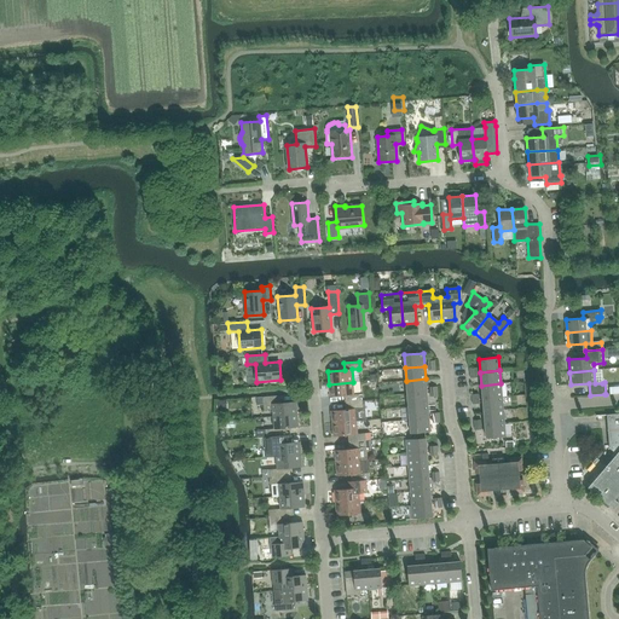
[(377,374),(363,374),(363,386),(379,385),(377,374)]
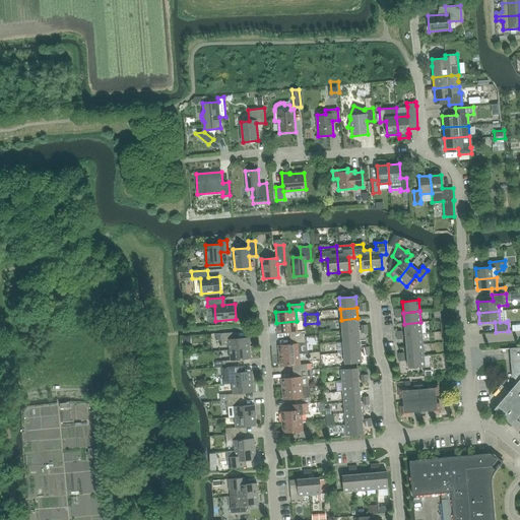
[(342,331),(359,329),(358,318),(341,320),(342,331)]
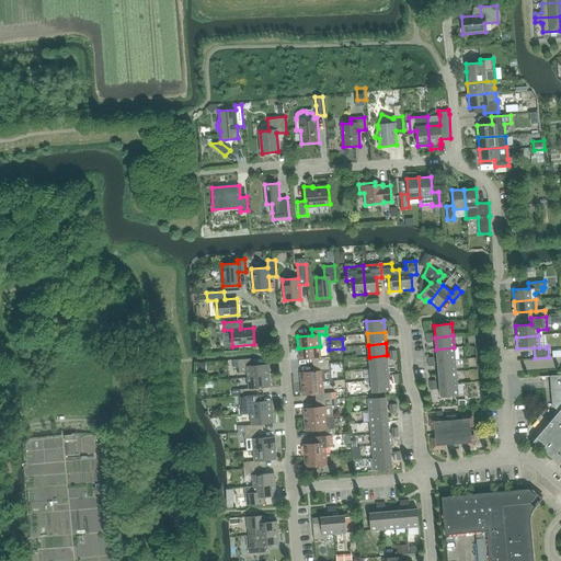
[(320,346),(298,348),(299,359),(315,358),(315,365),(329,364),(328,357),(321,357),(320,346)]
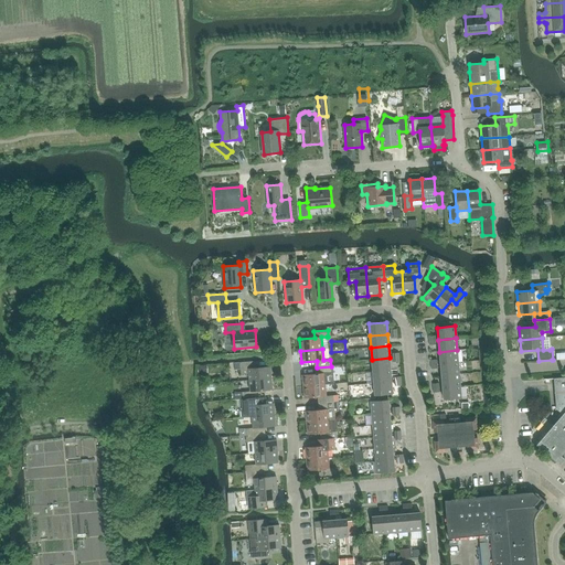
[(440,364),(458,362),(457,350),(439,352),(440,364)]
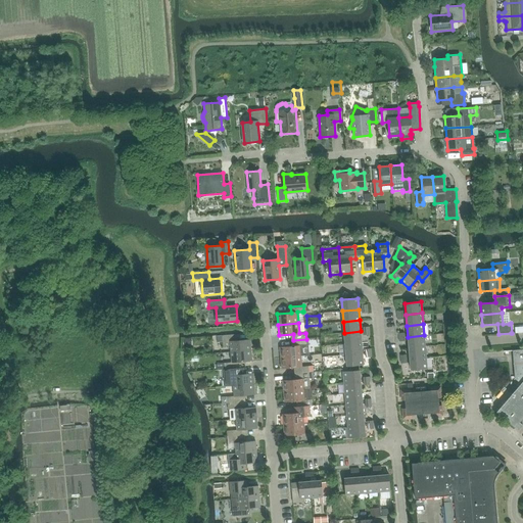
[(345,344),(362,342),(361,331),(344,333),(345,344)]
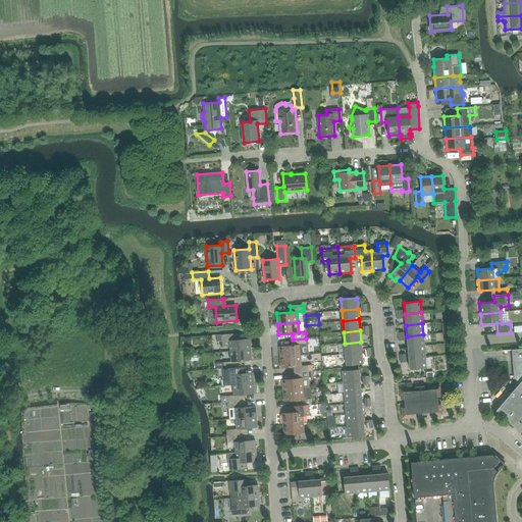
[(251,350),(250,338),(240,340),(240,333),(221,334),(221,335),(217,335),(217,342),(221,342),(222,347),(229,346),(230,351),(251,350)]
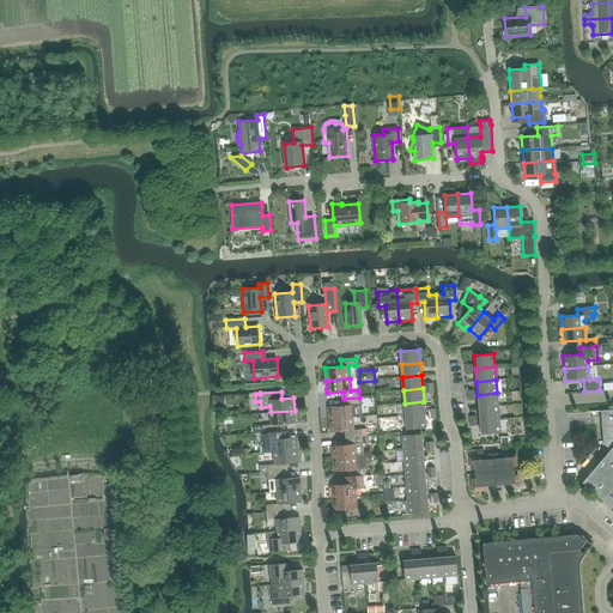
[(479,407),(498,406),(497,393),(478,395),(479,407)]
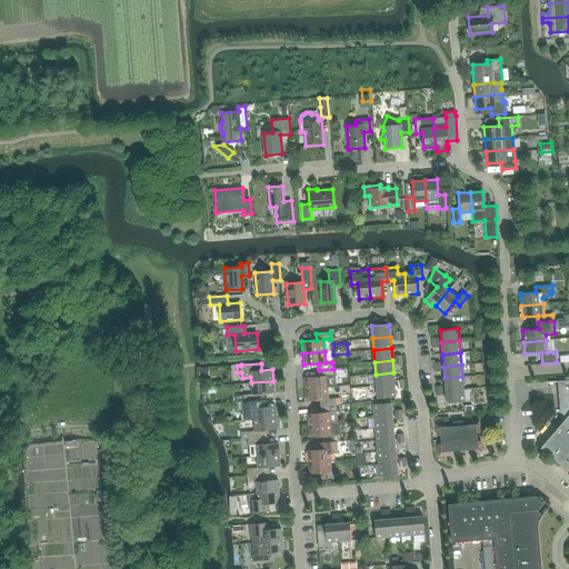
[(320,377),(305,378),(306,389),(328,387),(327,376),(333,376),(333,369),(319,370),(320,377)]
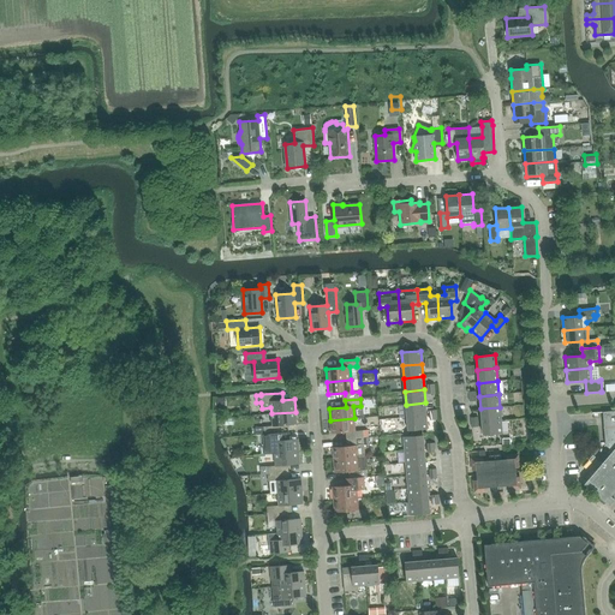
[(407,418),(427,416),(425,402),(406,405),(407,418)]
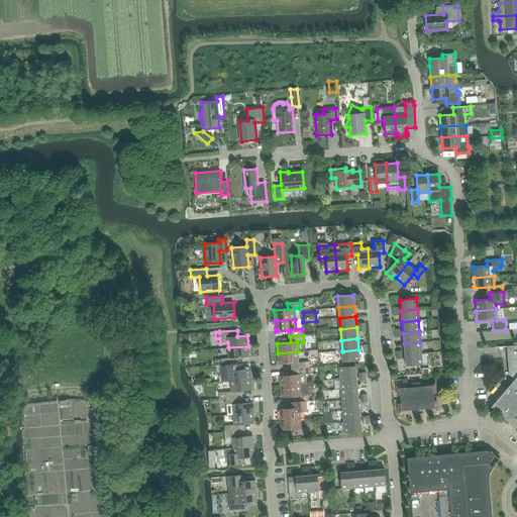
[(405,354),(421,353),(420,342),(404,343),(405,354)]
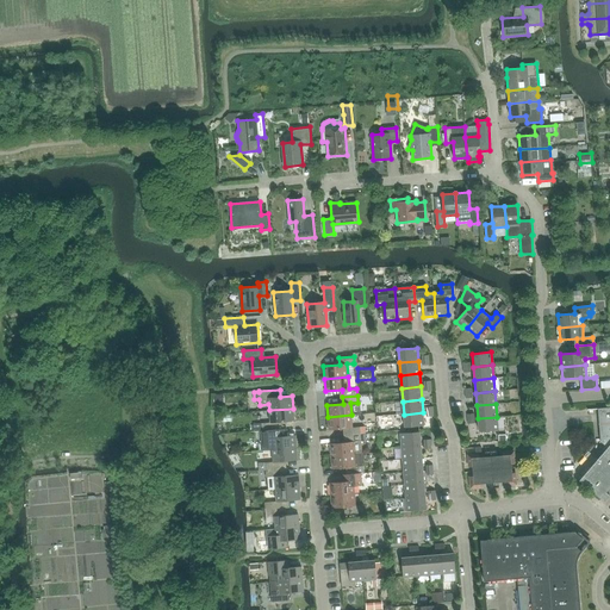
[(609,408),(597,409),(601,439),(609,437),(609,408)]
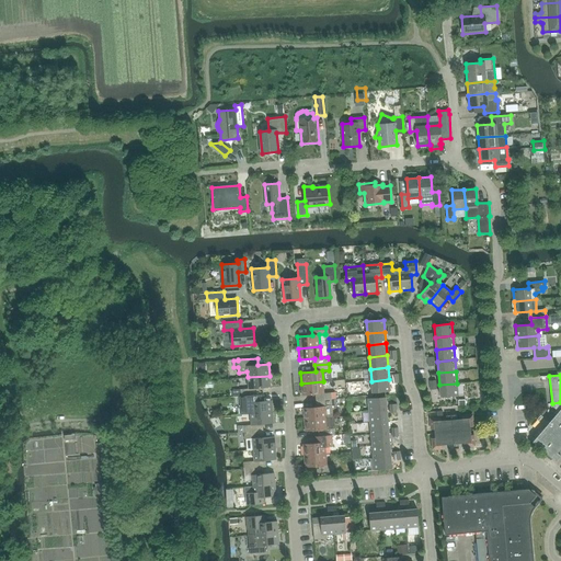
[(261,395),(260,388),(271,387),(270,376),(248,377),(249,389),(240,389),(240,390),(236,390),(236,397),(241,396),(261,395)]
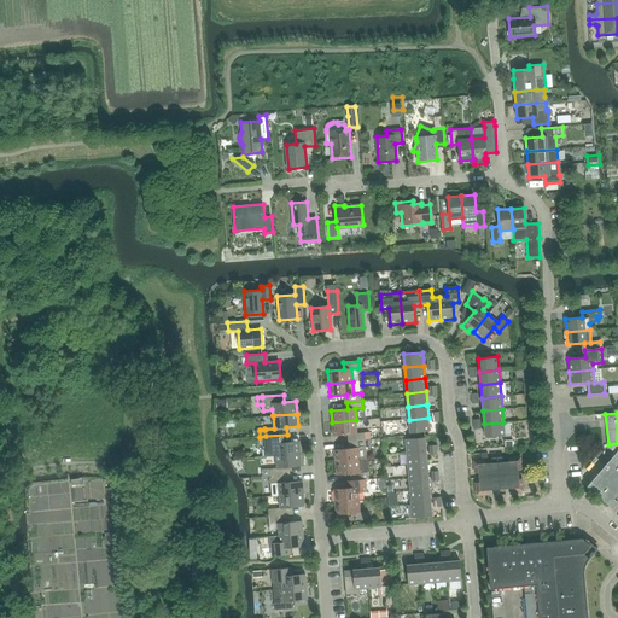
[(429,418),(409,420),(410,433),(430,431),(429,418)]
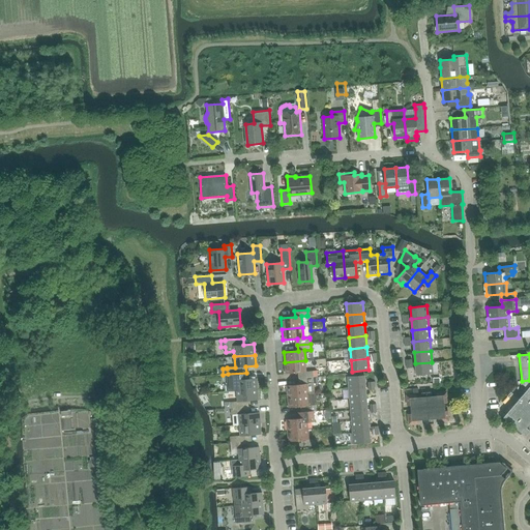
[(305,360),(285,362),(286,374),(300,373),(300,378),(314,377),(318,377),(317,371),(305,372),(305,360)]
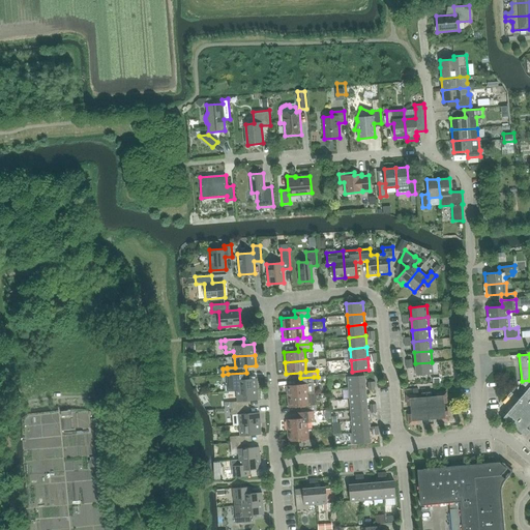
[(432,362),(415,363),(416,375),(433,374),(432,362)]
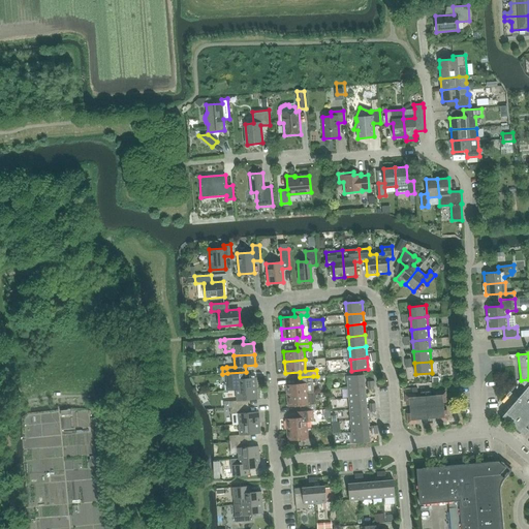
[(256,389),(256,377),(250,378),(249,375),(246,375),(246,372),(227,373),(227,380),(228,391),(236,390),(256,389)]
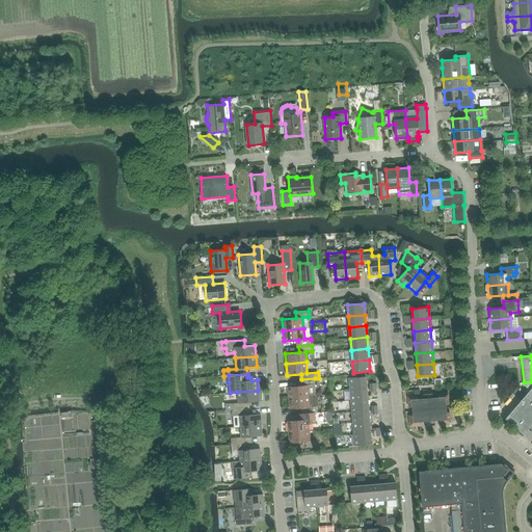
[(350,389),(367,388),(366,376),(349,378),(350,389)]
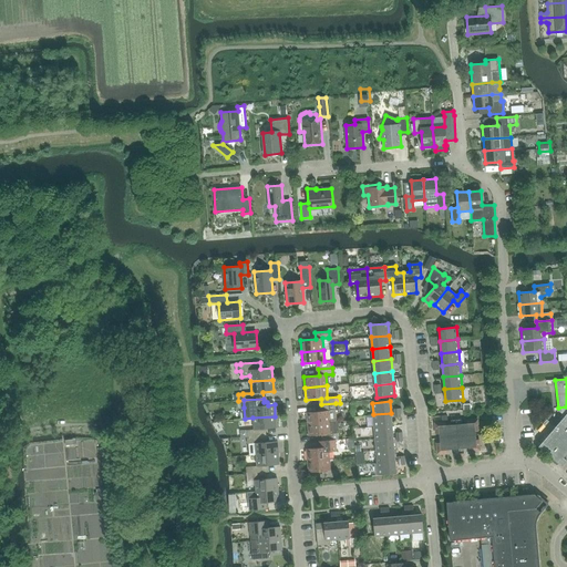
[(322,411),(307,412),(308,424),(337,422),(336,403),(321,404),(322,411)]
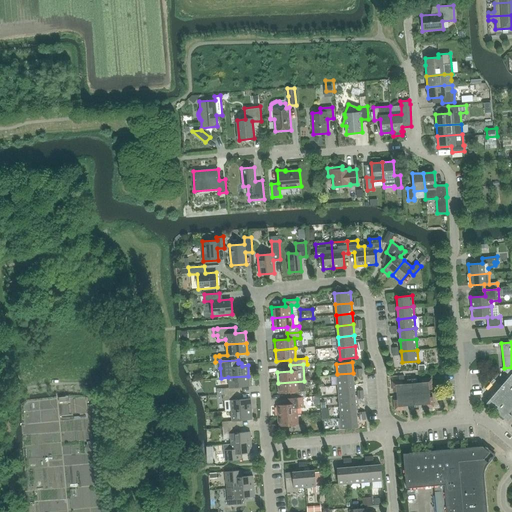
[(510,376),(486,403),(487,404),(504,419),(507,421),(511,416),(511,415),(509,413),(511,409),(511,367),(504,368),(504,371),(510,376)]
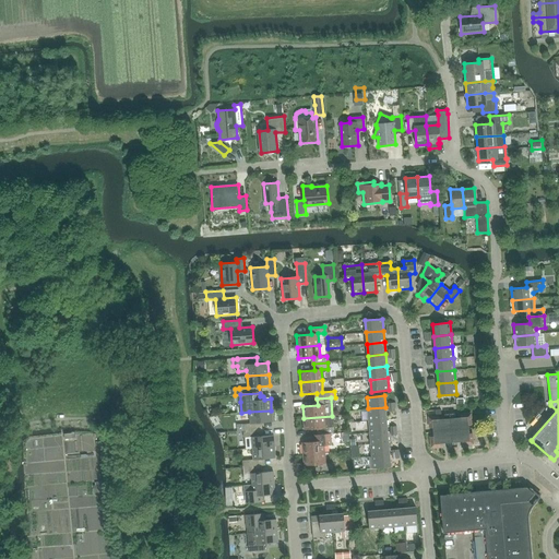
[(369,420),(387,419),(385,407),(368,408),(369,420)]
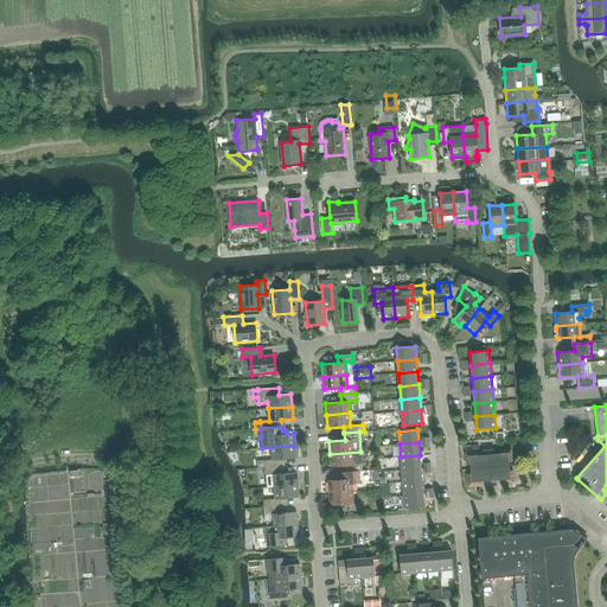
[(285,466),(285,459),(295,458),(294,446),(270,447),(272,460),(263,460),(263,461),(257,461),(257,468),(263,467),(285,466)]
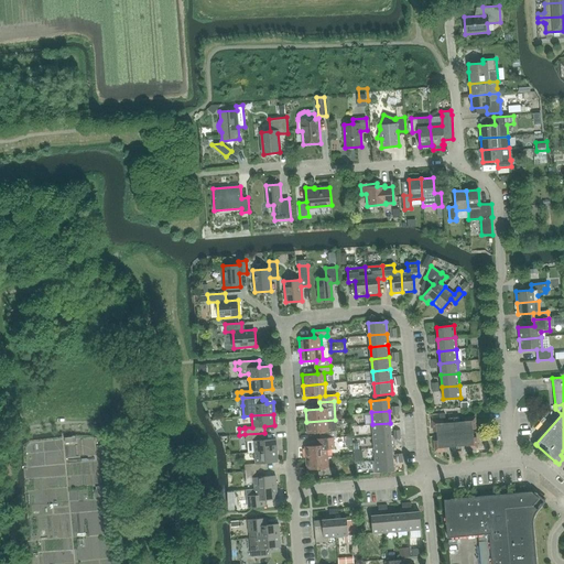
[(436,432),(436,436),(437,441),(434,441),(435,451),(446,449),(445,447),(451,447),(452,454),(462,454),(461,446),(466,445),(466,448),(477,447),(476,437),(474,437),(473,429),(475,429),(475,418),(464,419),(464,421),(458,422),(458,414),(448,415),(448,423),(444,423),(443,421),(433,421),(434,432),(436,432)]
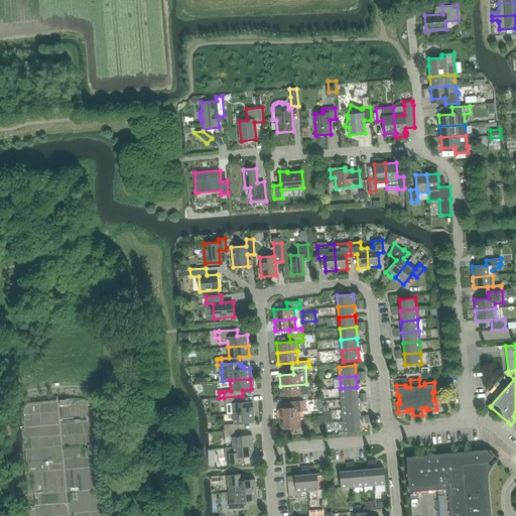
[(306,384),(280,386),(280,396),(294,395),(295,401),(305,400),(307,400),(307,394),(306,384)]
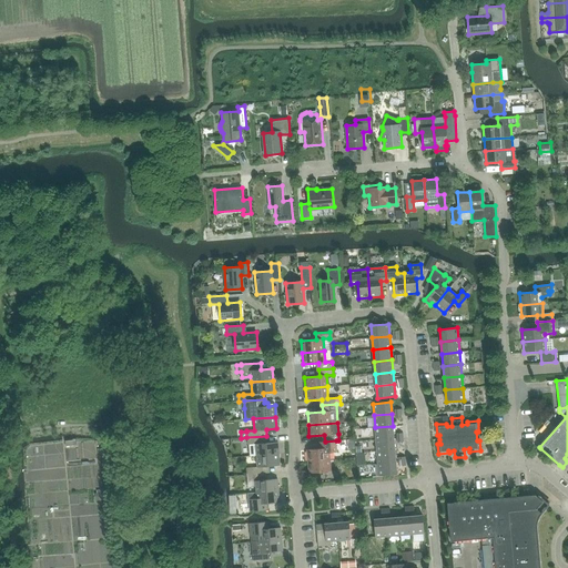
[(376,439),(394,438),(393,426),(375,427),(376,439)]
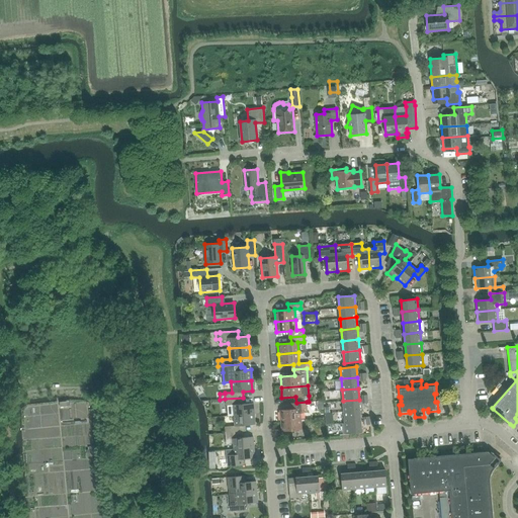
[(234,415),(254,414),(253,403),(244,404),(243,398),(225,399),(226,406),(227,406),(229,416),(234,415)]
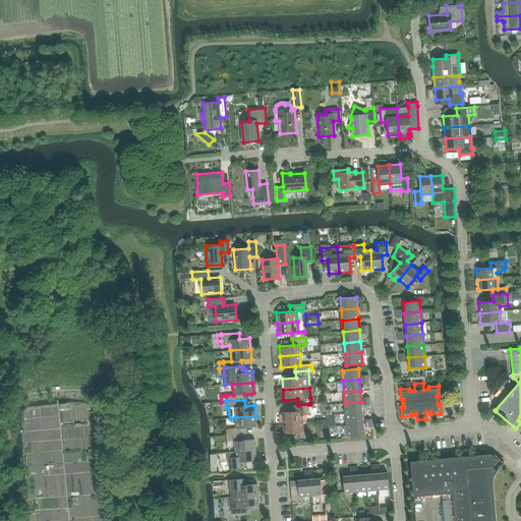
[(346,414),(362,413),(361,402),(345,403),(346,414)]
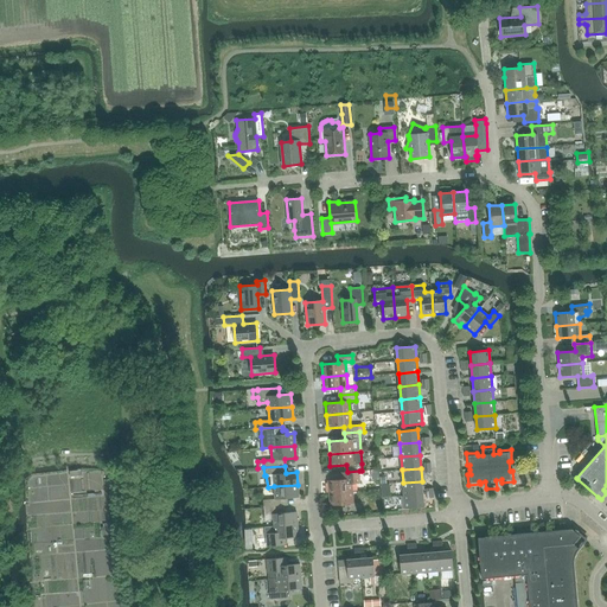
[(345,479),(328,480),(328,493),(352,491),(352,484),(360,484),(359,478),(359,471),(347,472),(344,472),(345,479)]
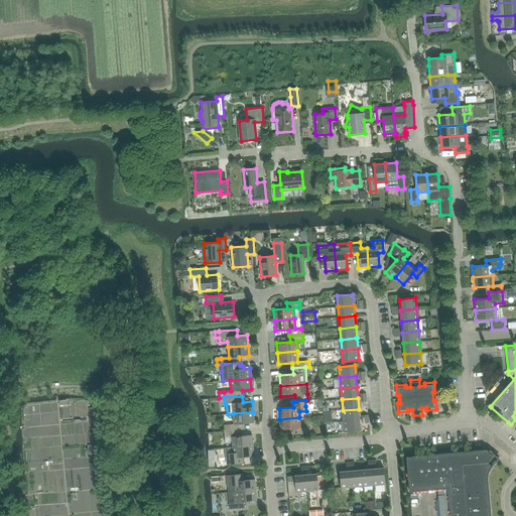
[(343,421),(360,420),(359,409),(343,410),(343,421)]
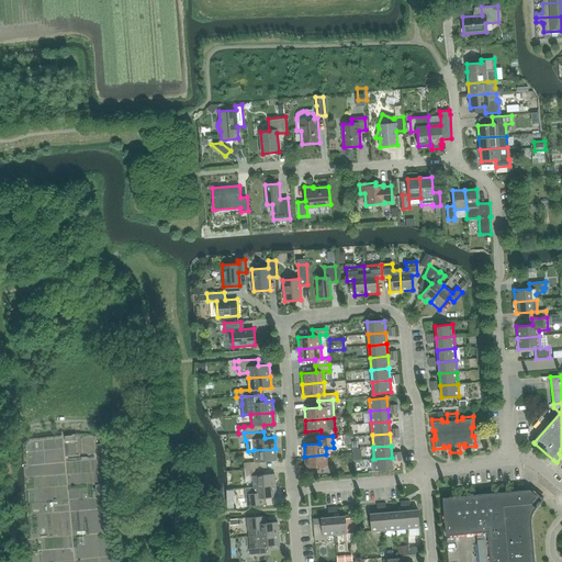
[(244,470),(263,468),(267,468),(266,461),(277,460),(276,449),(254,450),(255,462),(244,463),(244,470)]
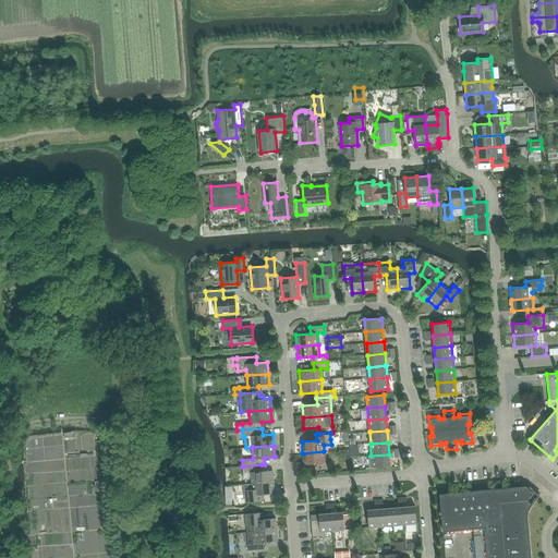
[(324,451),(302,453),(303,464),(318,463),(319,470),(332,469),(332,462),(325,462),(324,451)]
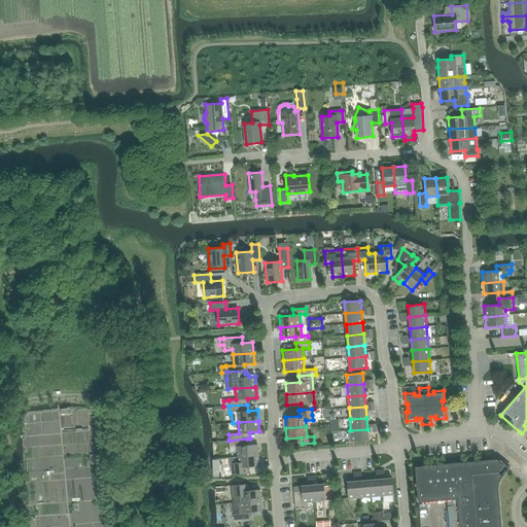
[(367,429),(350,430),(351,442),(367,441),(367,429)]
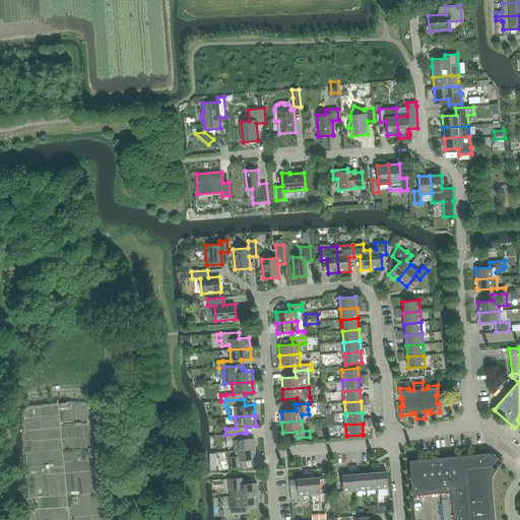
[(255,449),(254,439),(244,440),(244,433),(225,435),(226,441),(226,446),(234,446),(235,451),(255,449)]
